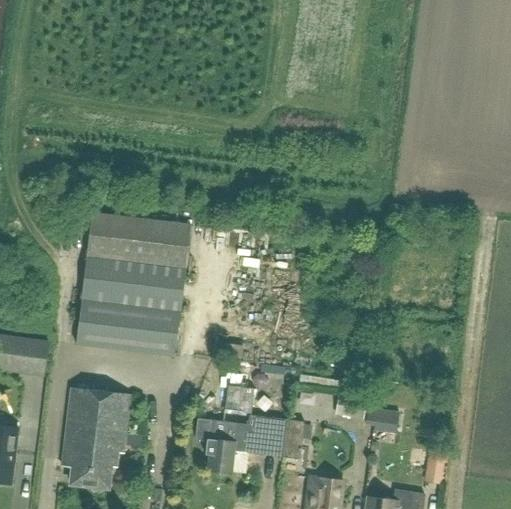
[(175,356),(191,224),(91,212),(75,344),(175,356)]
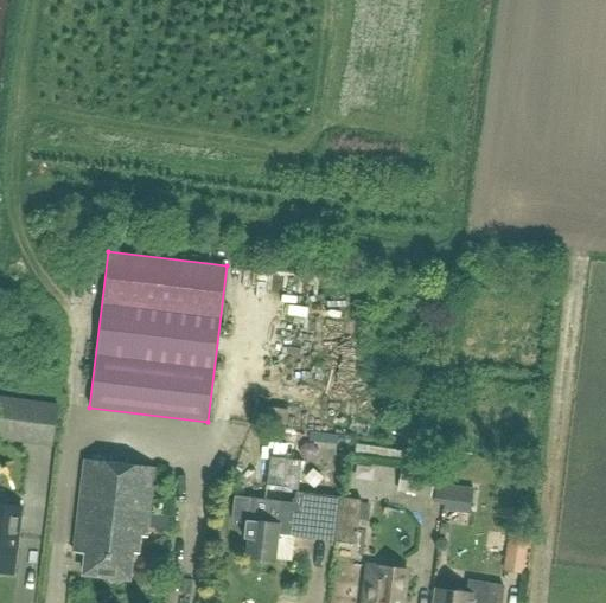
[(0,435),(14,437),(20,398),(0,396),(0,435)]
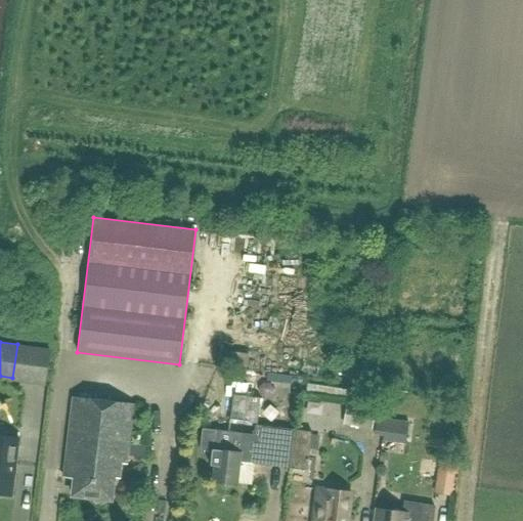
[(313,379),(312,387),(344,389),(344,380),(313,379)]
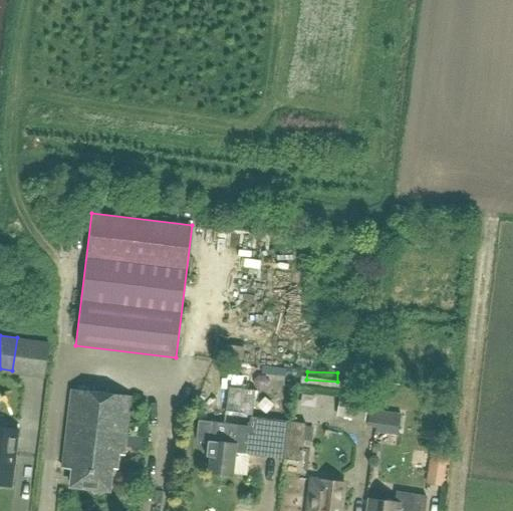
[(123,454),(131,396),(70,389),(61,467),(72,468),(70,486),(107,490),(110,467),(116,468),(118,453),(123,454)]
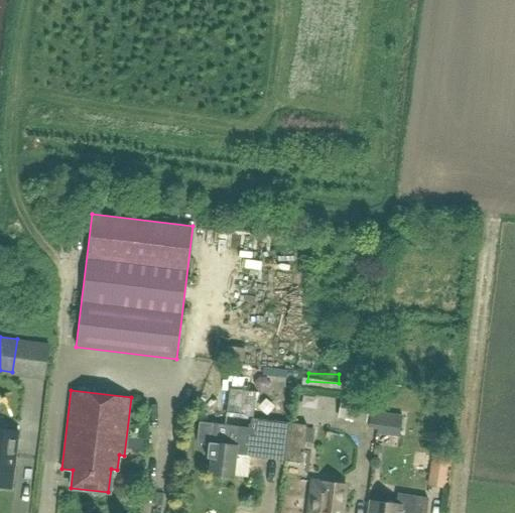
[(367,420),(370,399),(342,395),(339,416),(367,420)]
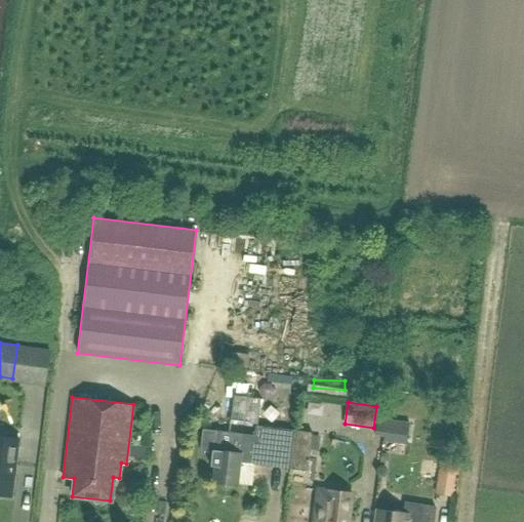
[(376,416),(374,433),(381,434),(381,439),(406,443),(408,422),(376,416)]
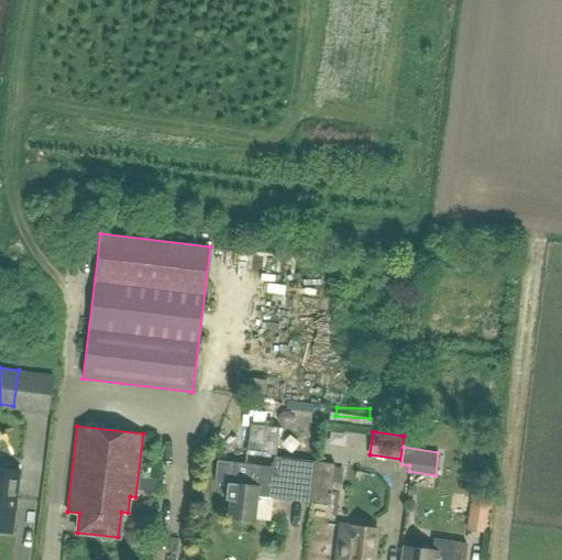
[(316,461),(275,457),(273,456),(272,467),(245,463),(217,460),(213,481),(227,483),(224,500),(229,501),(228,517),(253,520),(254,518),(268,519),(268,517),(271,498),(272,489),(287,491),(295,492),(295,491),(312,492),(316,461)]
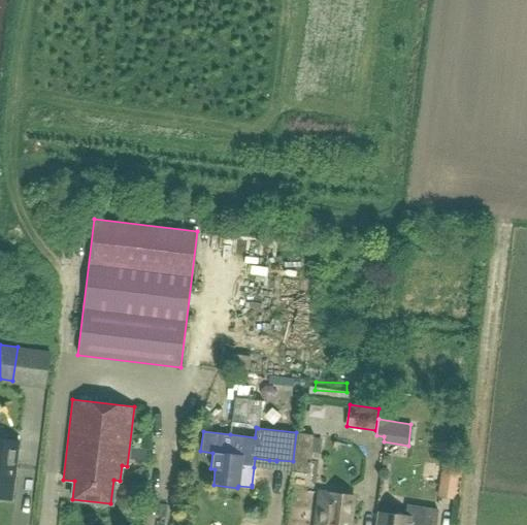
[(296,432),(293,461),(309,463),(314,434),(296,432)]
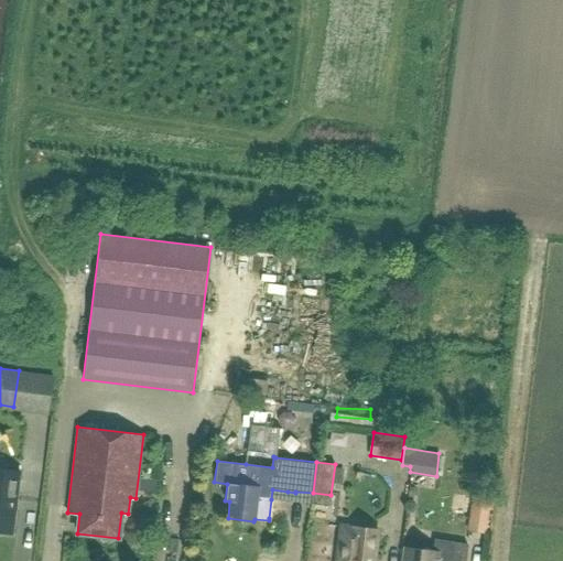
[(0,530),(11,532),(20,472),(0,468),(0,530)]
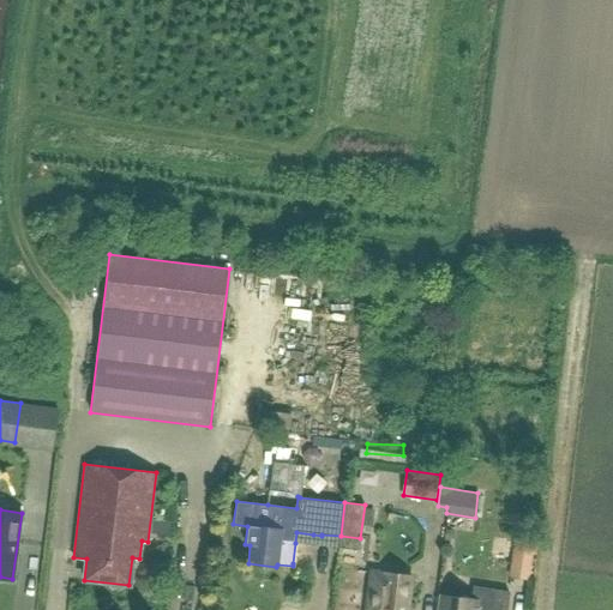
[(512,549),(532,551),(534,541),(515,537),(512,549)]
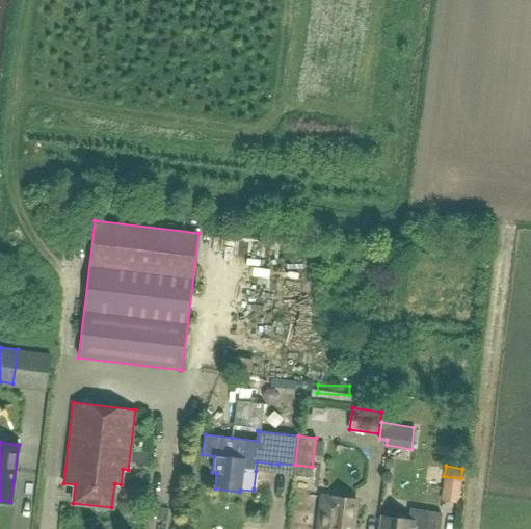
[(351,528),(353,518),(352,518),(354,500),(321,496),(316,528),(351,528)]
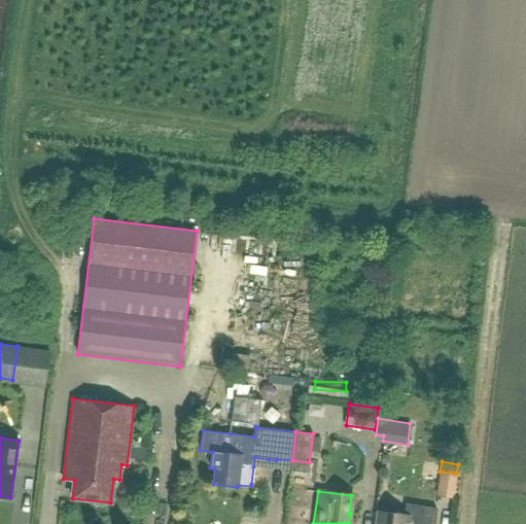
[(432,523),(435,508),(405,502),(404,514),(378,511),(376,523),(432,523)]
